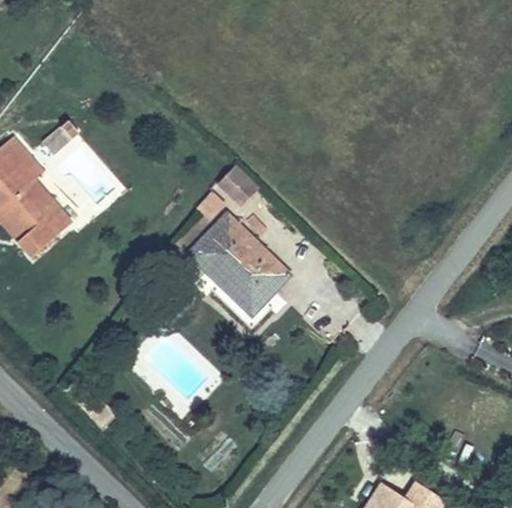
[(80,132),(68,120),(60,127),(72,140),(80,132)]
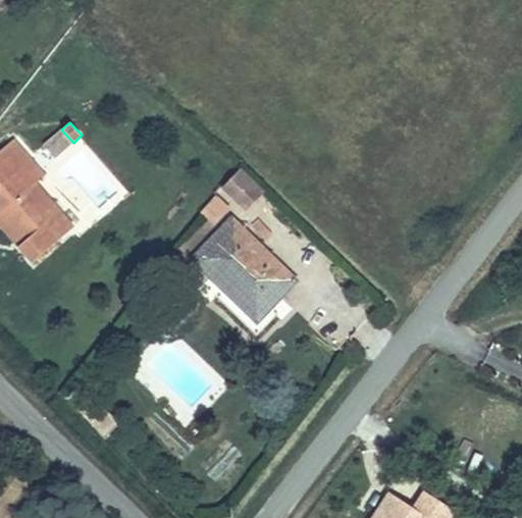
[(0,185),(0,219),(36,260),(73,228),(36,185),(47,174),(14,137),(0,148),(0,184),(1,185),(0,185)]
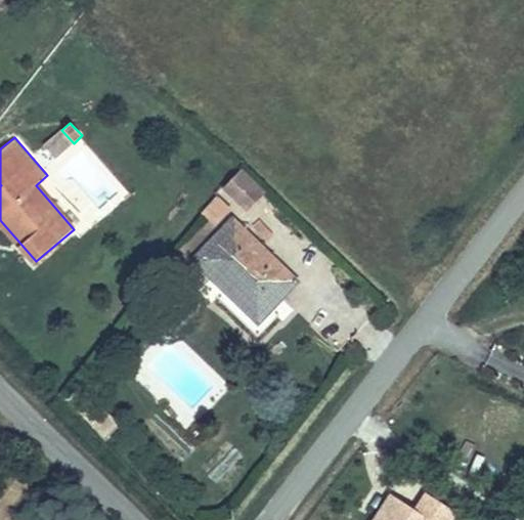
[(266,189),(242,168),(221,188),(246,211),(266,189)]
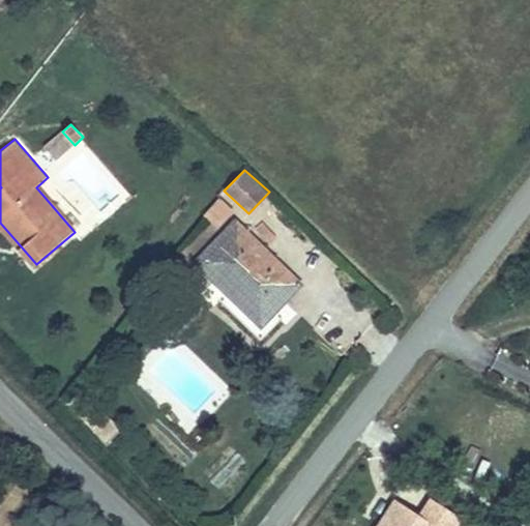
[(303,286),(232,215),(190,259),(260,330),(303,286)]
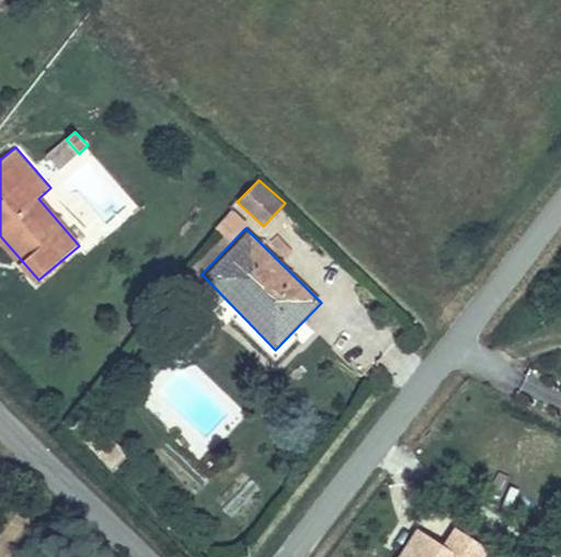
[(128,457),(112,440),(99,453),(115,470),(128,457)]
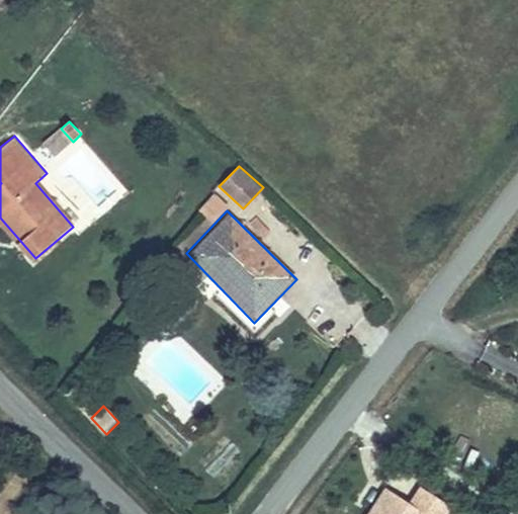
[(448,513),(454,507),(420,486),(409,504),(384,488),(367,513),(448,513)]
